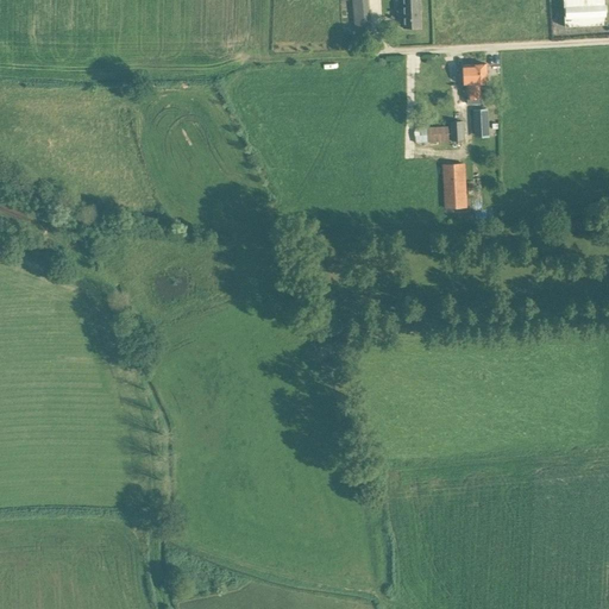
[(358,0),(353,0),(356,33),(370,32),(366,0),(358,0)]
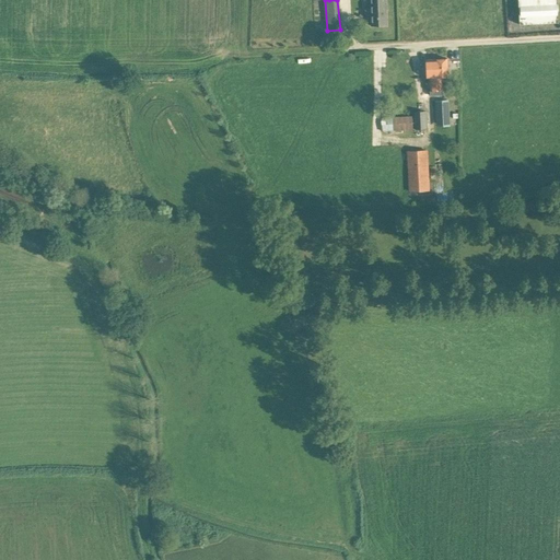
[(364,0),(365,0),(370,0),(371,8),(365,8),(365,19),(371,18),(371,26),(386,25),(385,0),(364,0)]
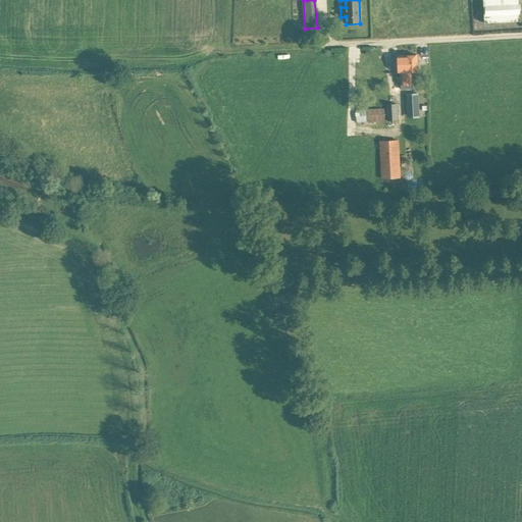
[(520,11),(519,0),(482,0),(484,22),(521,21),(520,11)]
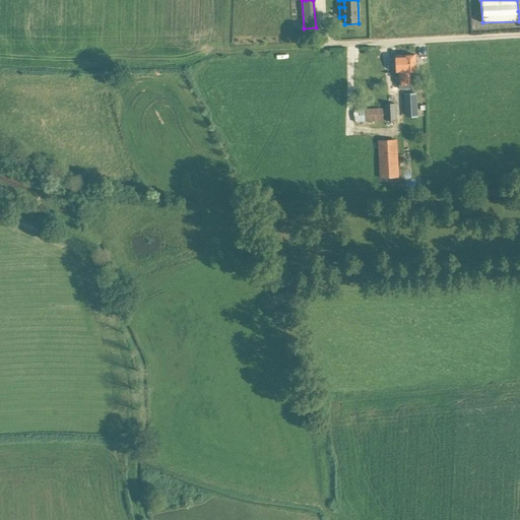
[(416,71),(415,65),(415,55),(395,56),(396,71),(399,71),(399,84),(410,84),(410,71),(416,71)]
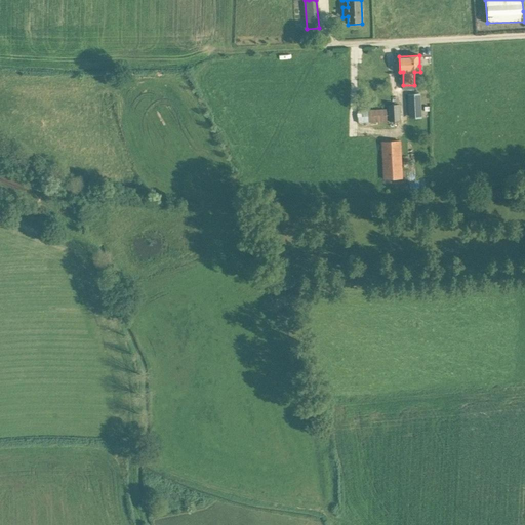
[(409,112),(420,111),(419,94),(408,95),(409,112)]
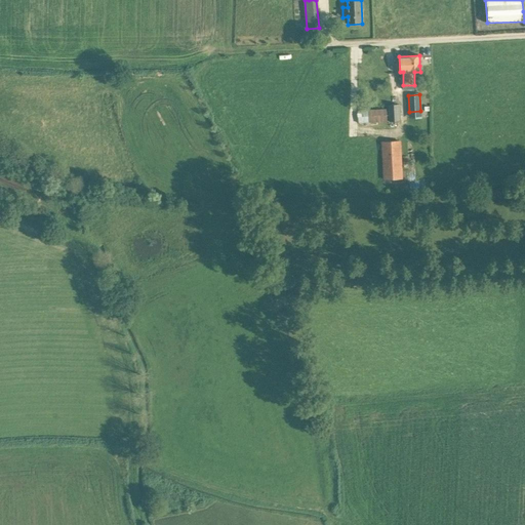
[(390,121),(400,121),(399,105),(389,105),(390,121)]
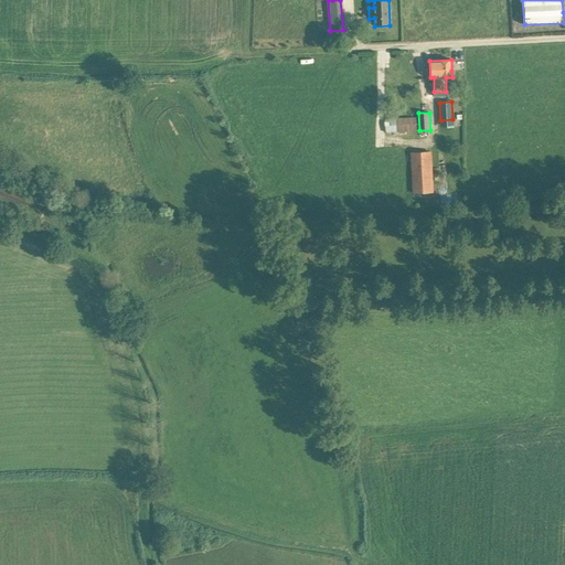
[(385,132),(416,130),(415,117),(384,119),(385,132)]
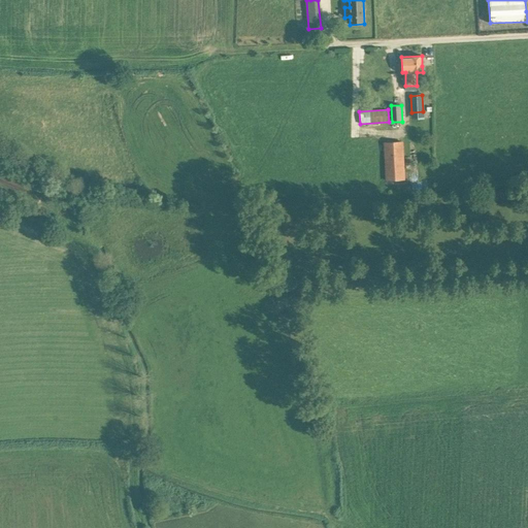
[(404,179),(402,141),(383,142),(385,180),(404,179)]
